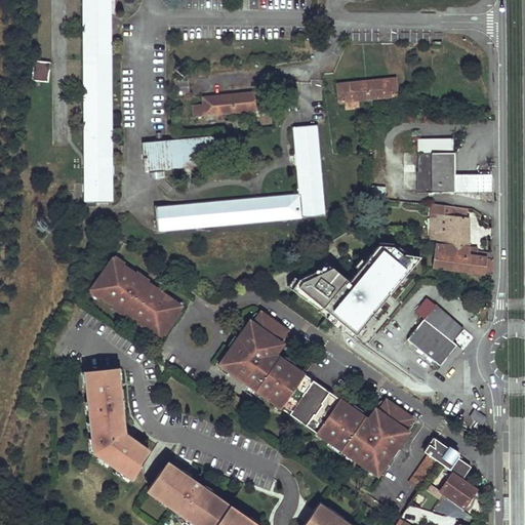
[(85,0),(87,205),(111,205),(109,0),(85,0)]
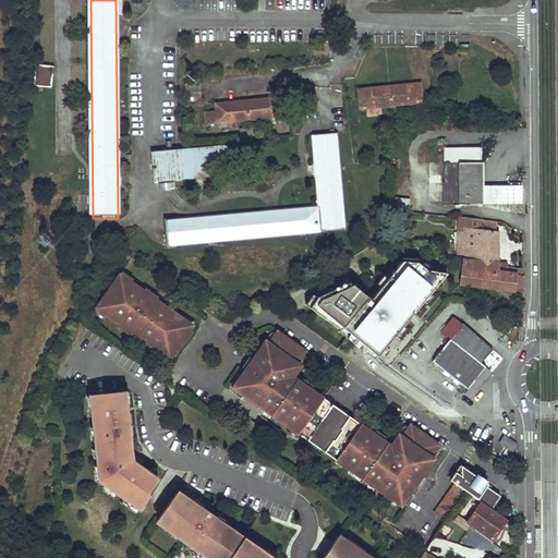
[(37,65),(34,86),(51,88),(55,68),(37,65)]
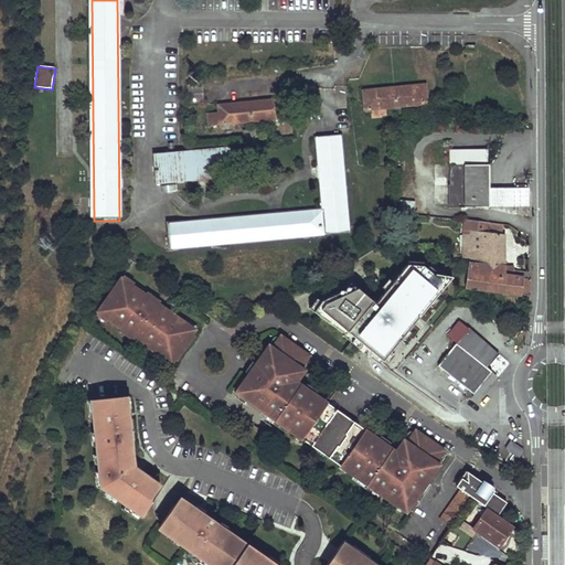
[(190,103),(203,102),(202,84),(188,85),(190,103)]
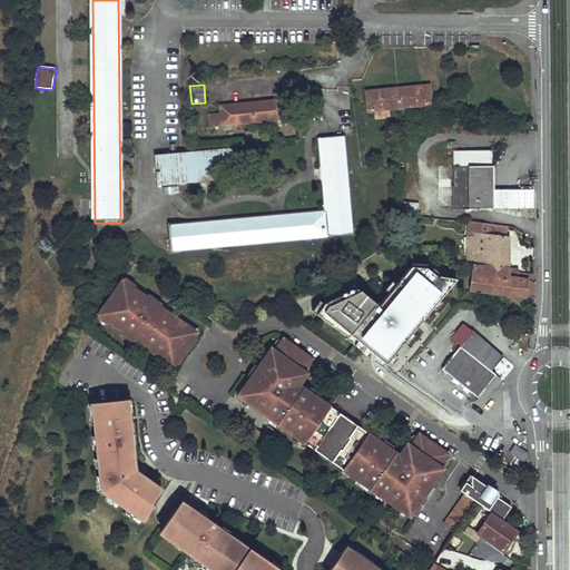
[(367,110),(431,104),(430,92),(424,92),(424,86),(371,91),(372,98),(366,98),(367,110)]
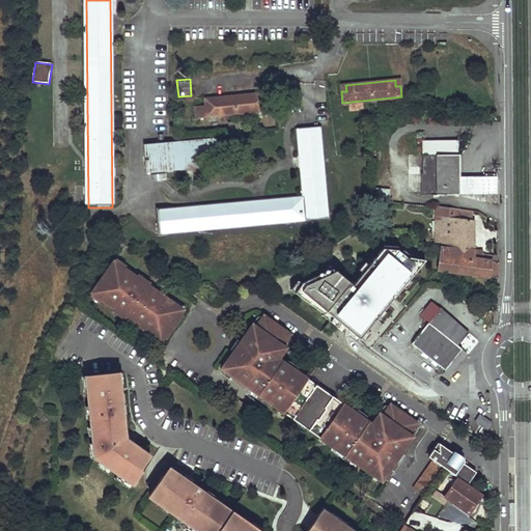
[(195,107),(196,118),(267,110),(266,100),(260,100),(260,93),(211,99),(212,105),(206,106),(195,107)]
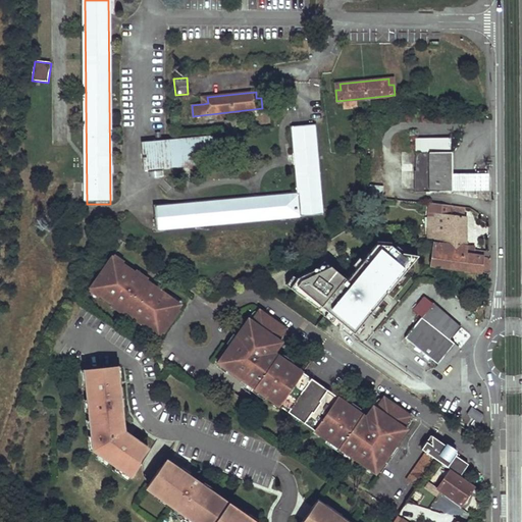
[(224,127),(242,125),(242,118),(224,120),(224,127)]
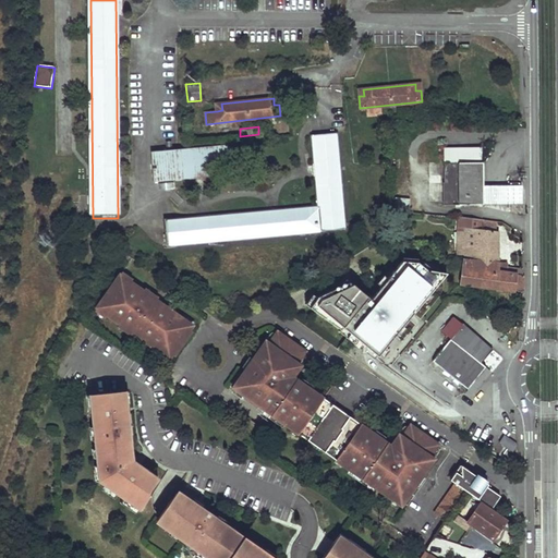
[(169,247),(346,229),(336,133),(311,135),(314,165),(313,165),(314,174),(315,174),(318,207),(167,222),(169,247)]
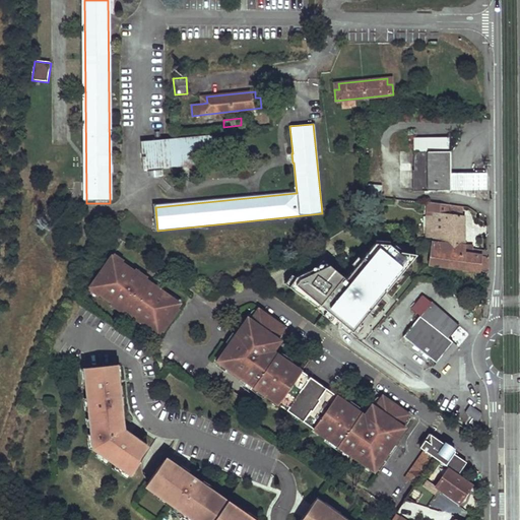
[(142,158),(143,171),(203,166),(201,148),(212,147),(211,136),(140,142),(141,154),(145,154),(145,158),(142,158)]
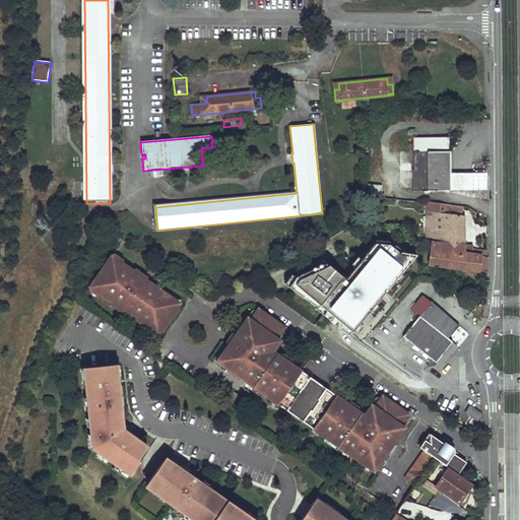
[(450,137),(412,137),(413,191),(450,191),(450,137)]
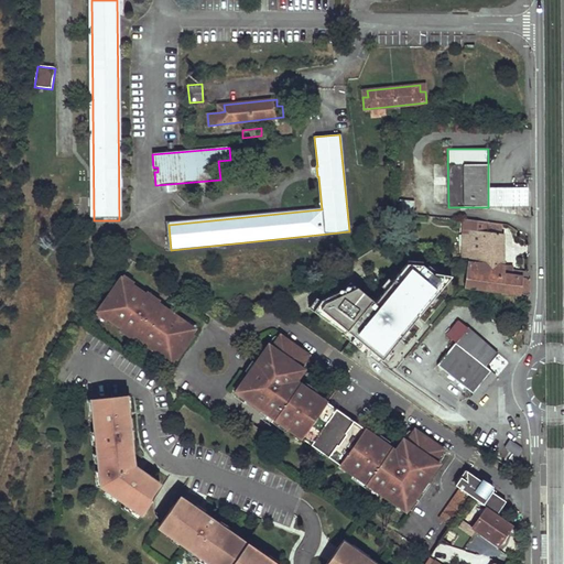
[(527,207),(528,188),(489,187),(489,206),(527,207)]
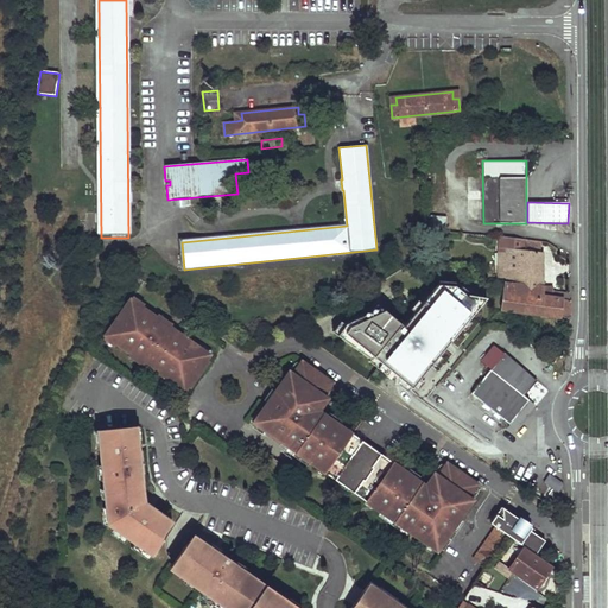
[(445,227),(445,216),(431,216),(431,227),(445,227)]
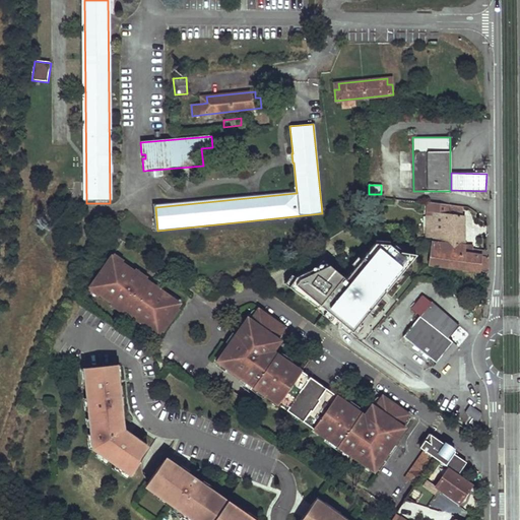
[(431,239),(428,267),(479,273),(482,254),(462,251),(467,207),(427,202),(423,238),(431,239)]
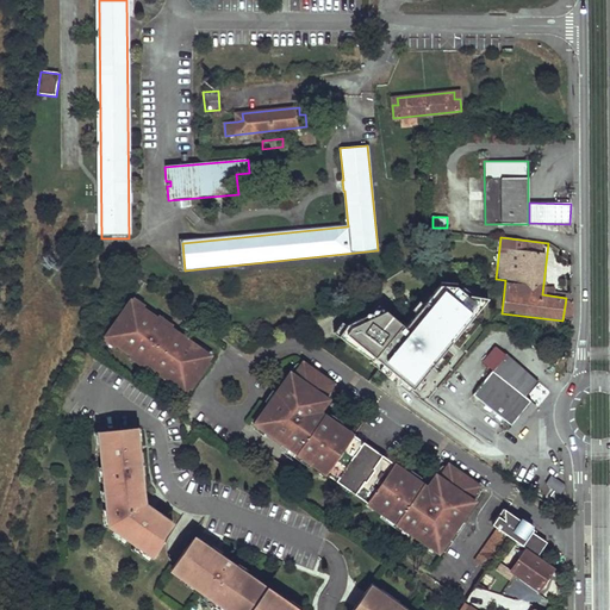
[(412,390),(487,300),(467,298),(455,287),(439,286),(403,328),(385,311),(348,328),(344,334),(412,390)]
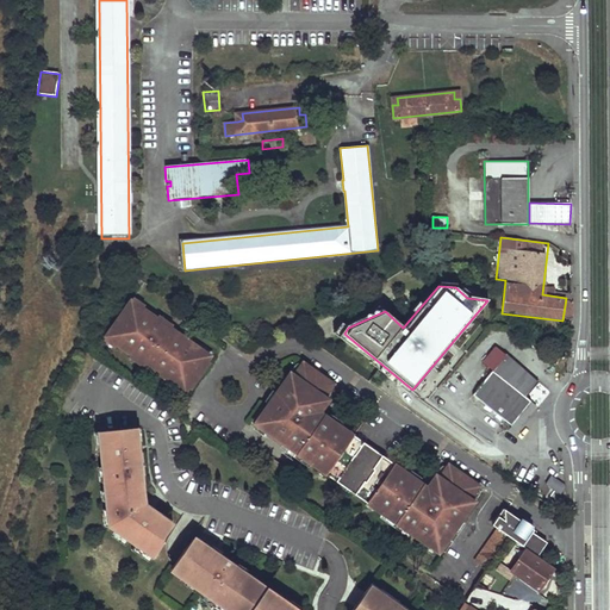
[(131,299),(105,336),(153,369),(155,366),(161,371),(160,374),(186,392),(211,355),(131,299)]
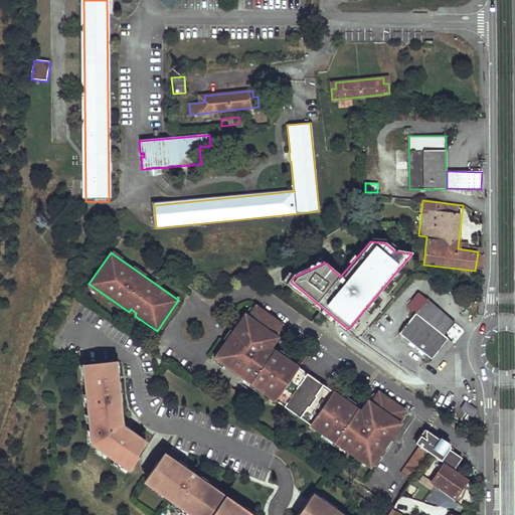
[(397,334),(432,359),(447,338),(443,335),(452,322),(438,311),(422,300),(412,314),(397,334)]
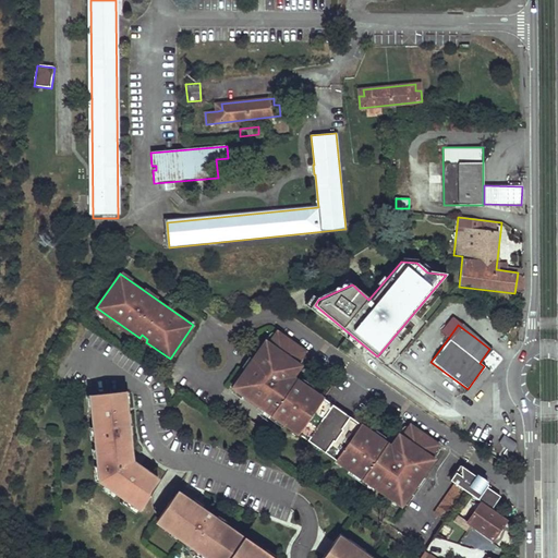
[(264,340),(231,387),(264,410),(266,408),(273,412),(270,414),(289,428),(291,425),(298,431),(295,433),(307,441),(310,439),(325,449),(323,451),(335,460),(336,458),(342,462),(340,464),(360,478),(362,476),(368,481),(366,483),(399,506),(433,460),(428,457),(437,446),(409,425),(401,437),(397,435),(390,444),(392,446),(391,448),(390,450),(385,450),(383,448),(386,444),(365,429),(364,433),(358,428),(360,425),(348,416),(346,420),(330,410),(332,407),(320,398),(318,400),(313,396),(314,393),(295,379),(291,384),(288,381),(287,377),(289,375),(290,373),(293,375),(300,365),(296,363),(304,351),(276,331),(268,343),(264,340)]
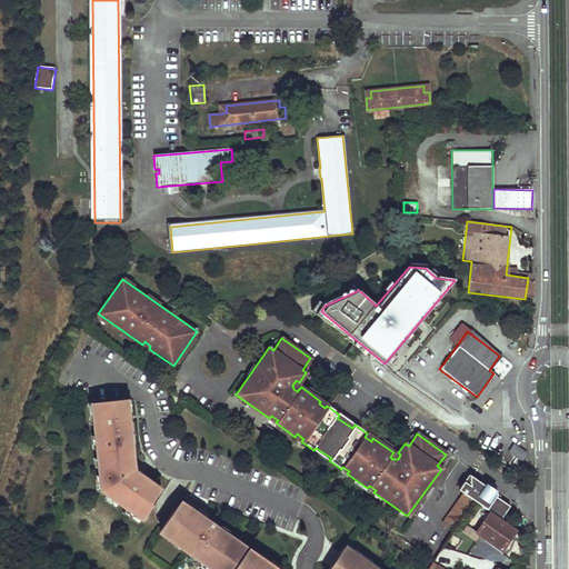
[(126,506),(142,518),(152,503),(150,502),(161,486),(141,471),(136,468),(136,465),(130,410),(129,402),(129,398),(92,401),(93,412),(97,412),(97,418),(93,418),(96,433),(97,447),(98,455),(98,456),(100,456),(101,460),(98,460),(99,465),(99,472),(100,472),(102,472),(103,479),(100,479),(101,489),(126,506)]
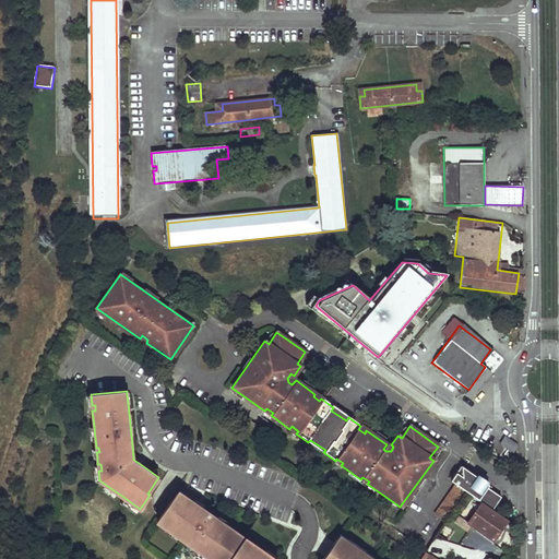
[(348,417),(333,407),(331,411),(346,420),(348,417)]
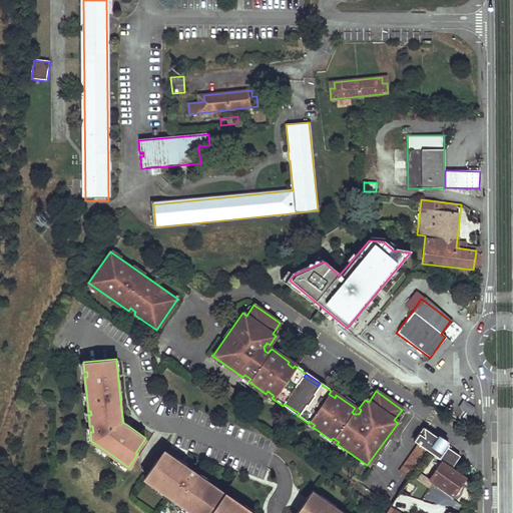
[(283,406),(297,415),(299,413),(285,404),(283,406)]
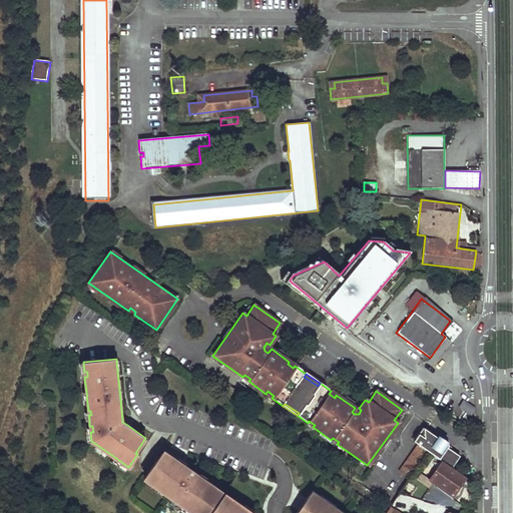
[(458,414),(449,407),(446,411),(456,418),(458,414)]
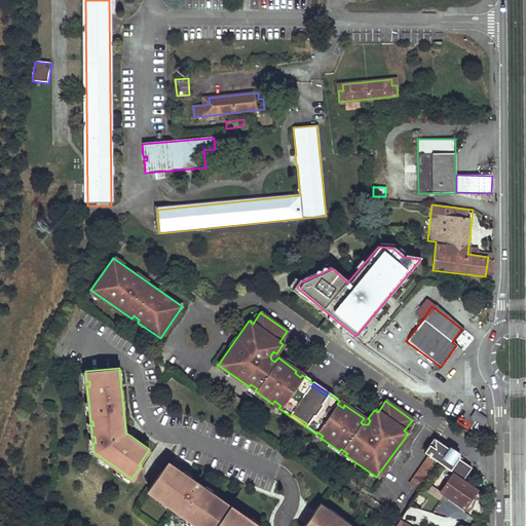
[(433,437),(423,451),(428,454),(438,461),(452,472),(462,479),(471,466),(457,457),(459,455),(433,437)]
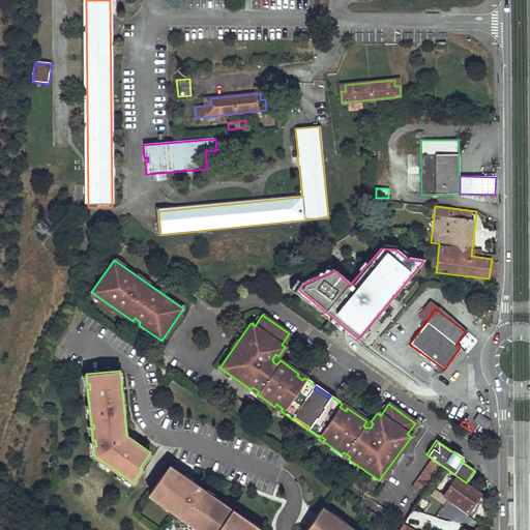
[(441,465),(432,458),(412,486),(421,493),(441,465)]
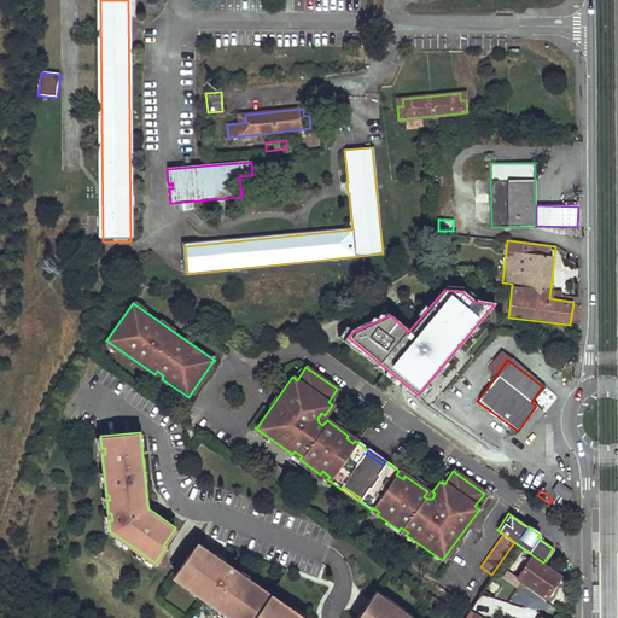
[(304,617),(302,616),(296,616),(292,612),(293,610),(292,608),(249,578),(248,578),(246,581),(243,577),(240,572),(239,571),(235,569),(238,565),(227,557),(225,560),(223,560),(222,559),(217,559),(211,555),(196,544),(188,554),(178,570),(174,575),(190,586),(196,589),(197,595),(198,595),(221,612),(222,612),(223,610),(232,616),(234,612),(239,616),(239,617),(304,617)]
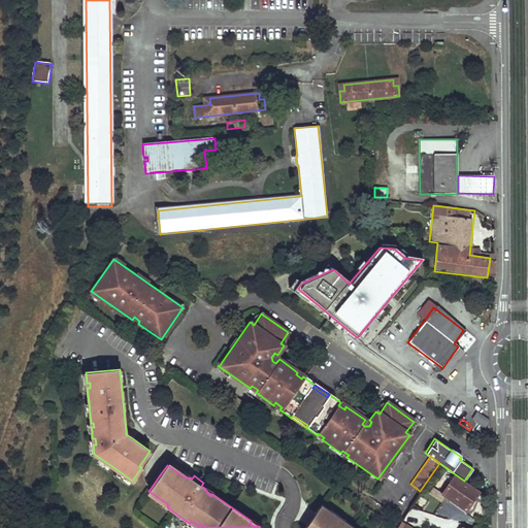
[(132,481),(117,469),(114,474),(129,485),(132,481)]
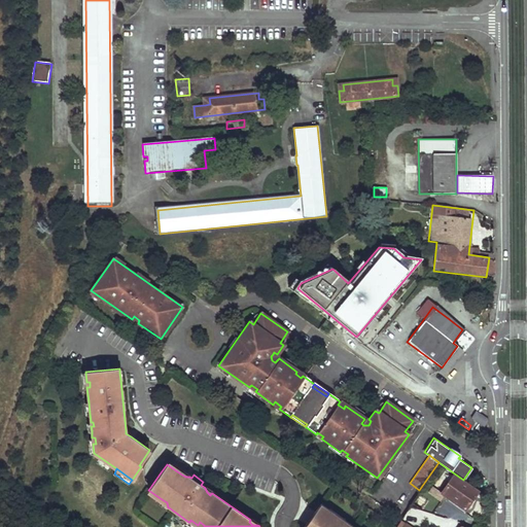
[(463,480),(453,472),(440,491),(431,486),(427,492),(438,500),(443,494),(463,508),(477,489),(463,480)]
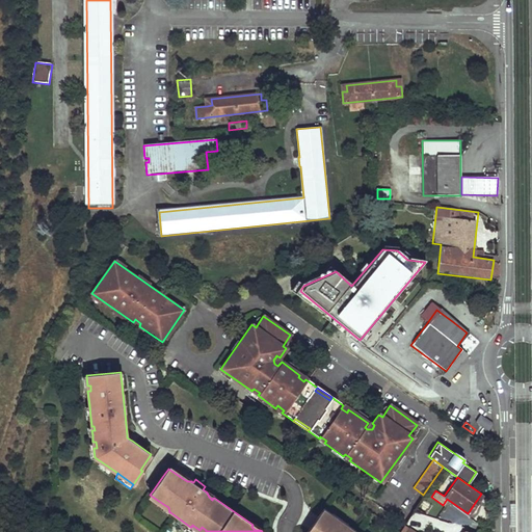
[(208,489),(206,491),(207,493),(209,497),(212,500),(213,498),(214,498),(215,496),(208,489)]
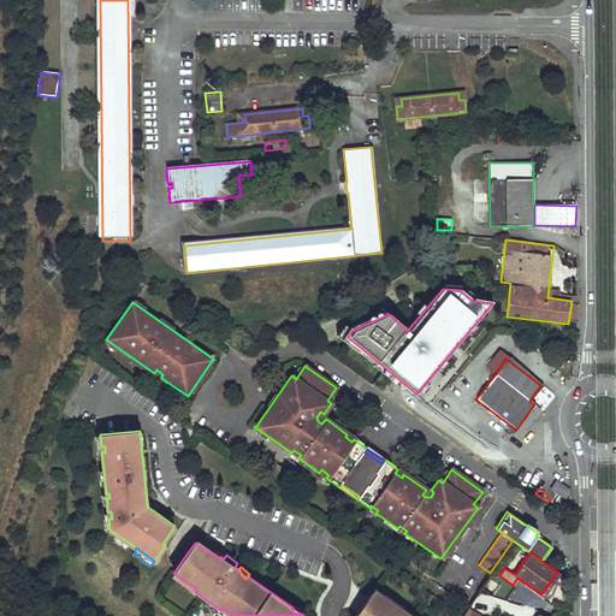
[(195,587),(189,584),(185,588),(195,596),(197,593),(196,593),(195,587)]
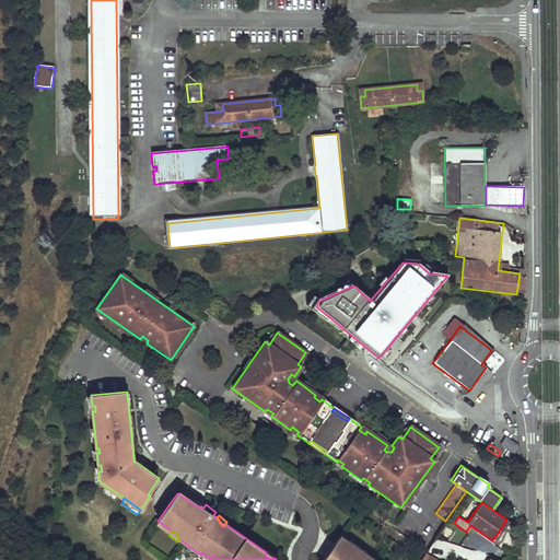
[(369,559),(366,558),(369,556),(364,553),(359,549),(358,551),(347,544),(339,538),(335,544),(326,558),(323,559),(369,559)]
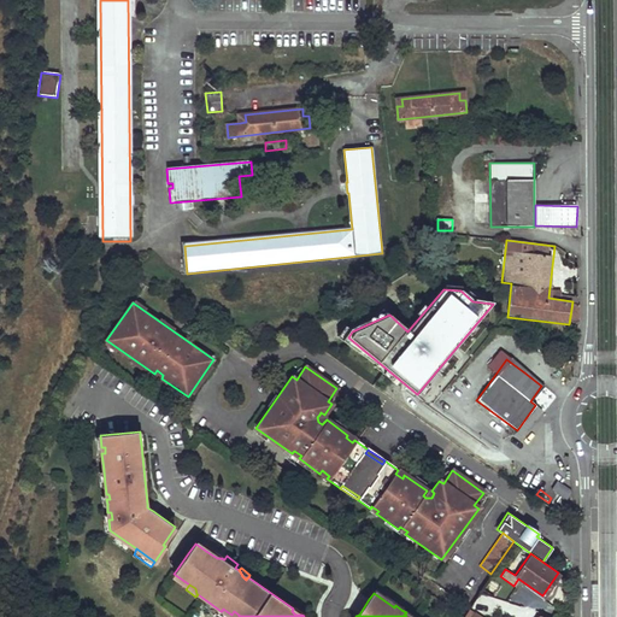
[(395,605),(401,610),(403,607),(386,594),(382,599),(394,607),(395,605)]
